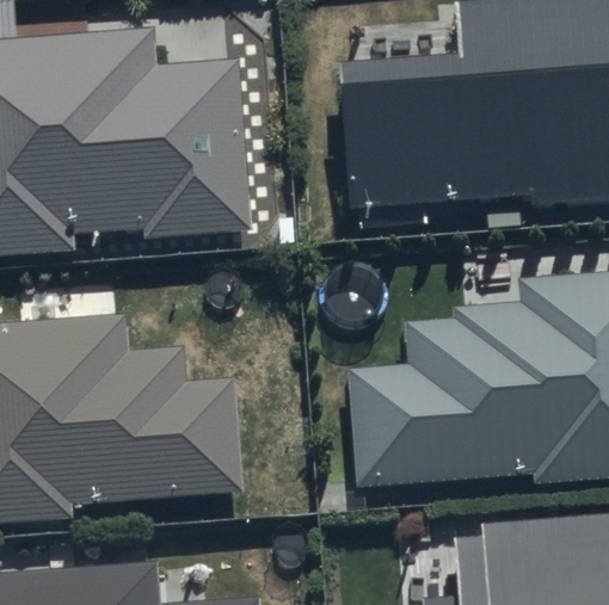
[(454,51),(334,60),(345,210),(530,197),(531,208),(608,202),(608,0),(450,0),(454,51)]
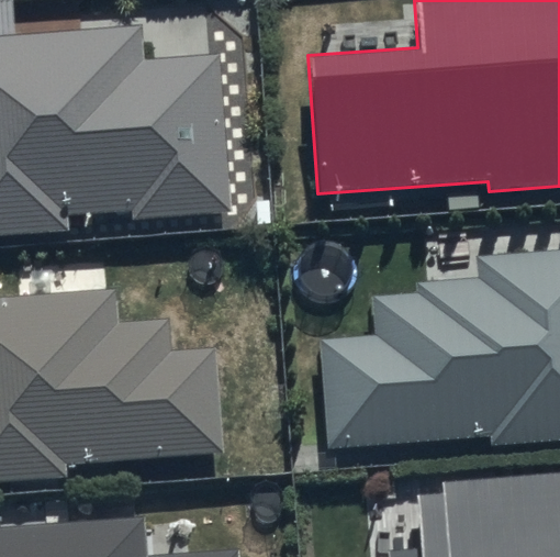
[(142,22),(0,31),(0,236),(69,232),(68,215),(131,211),(131,216),(230,211),(219,53),(144,57),(142,22)]
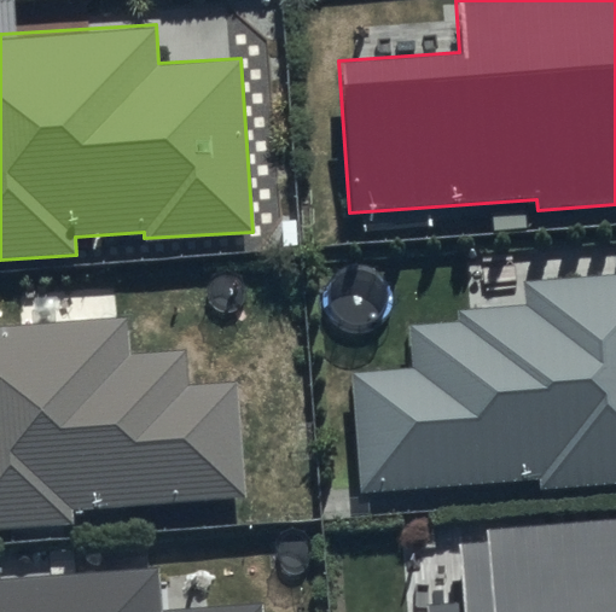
[(615,274),(521,281),(523,304),(454,308),(455,321),(410,325),(413,371),(352,374),(359,491),(539,479),(540,489),(615,484),(615,274)]
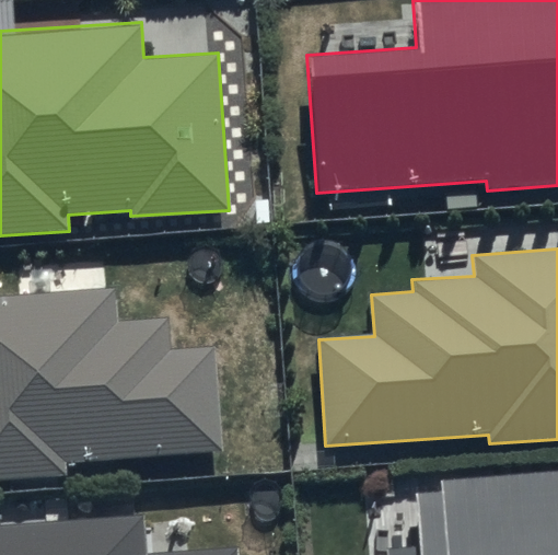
[(112,289),(0,297),(0,481),(66,476),(65,462),(221,450),(213,345),(169,348),(166,319),(114,323),(112,289)]
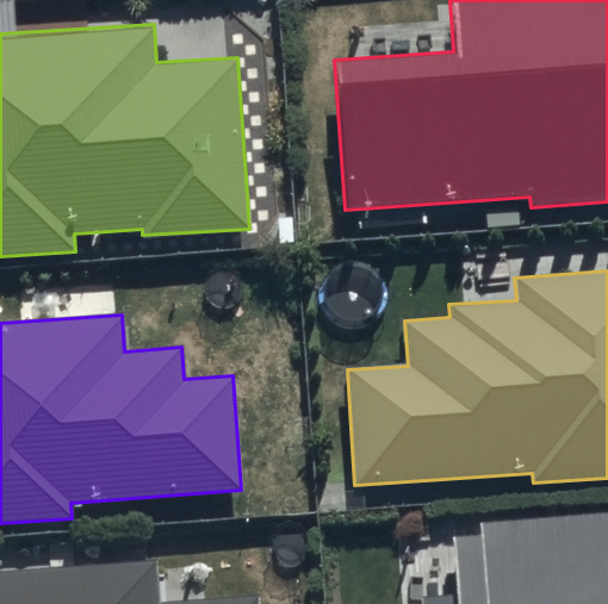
[(607,603),(607,521),(457,533),(461,597),(421,599),(421,603),(607,603)]
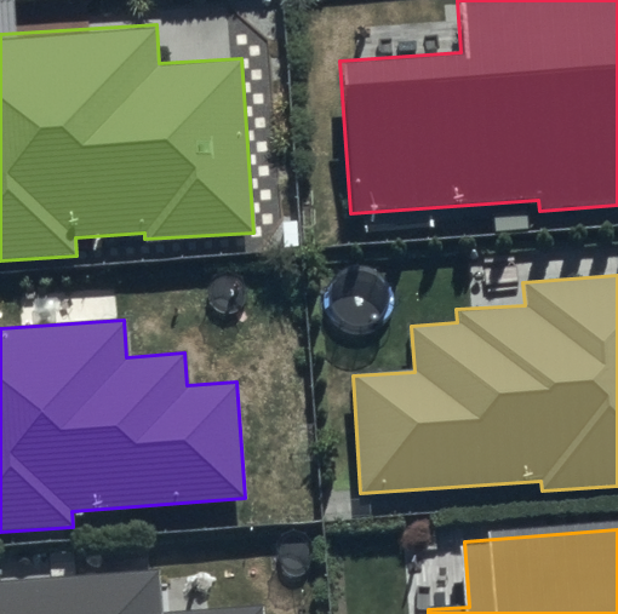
[(160,571),(0,580),(0,613),(264,613),(264,603),(164,610),(160,571)]
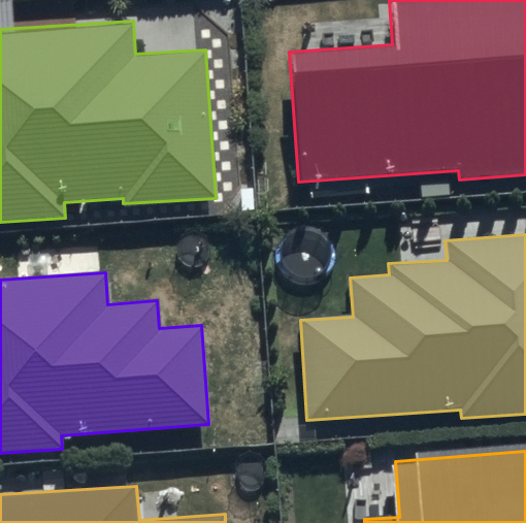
All buildings are outlined.
